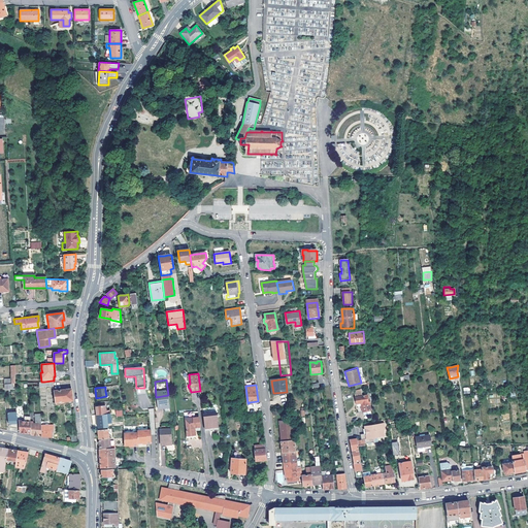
[(55,402),(65,400),(72,400),(71,389),(53,391),(55,402)]
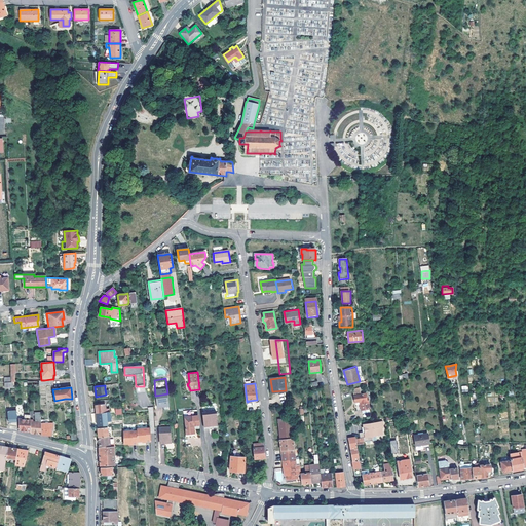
[(360,389),(353,390),(355,402),(360,401),(362,410),(369,408),(368,401),(366,393),(361,395),(360,389)]
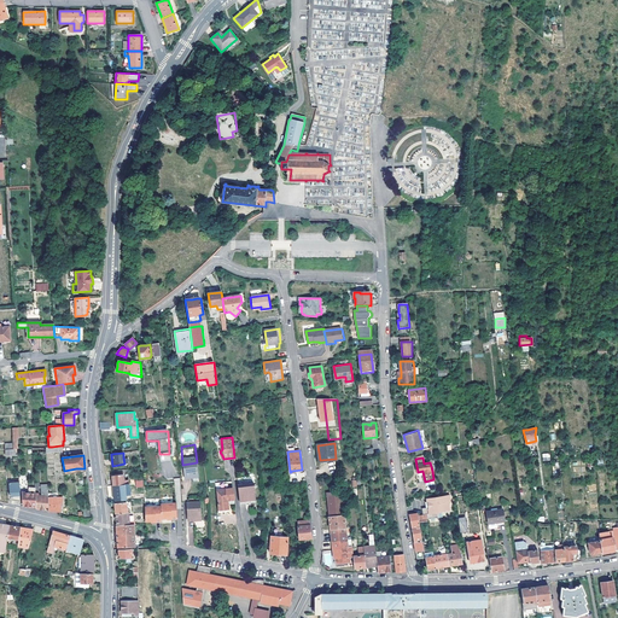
[(108,487),(127,484),(128,484),(128,481),(124,481),(123,474),(112,476),(112,481),(106,481),(108,487)]
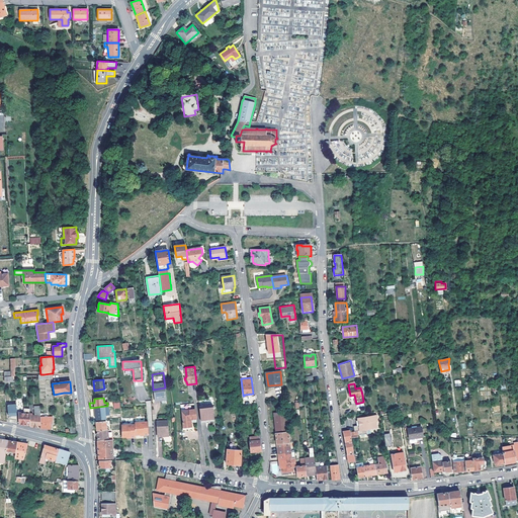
[(8,418),(17,420),(15,401),(7,402),(8,415),(11,414),(11,416),(8,416),(8,418)]
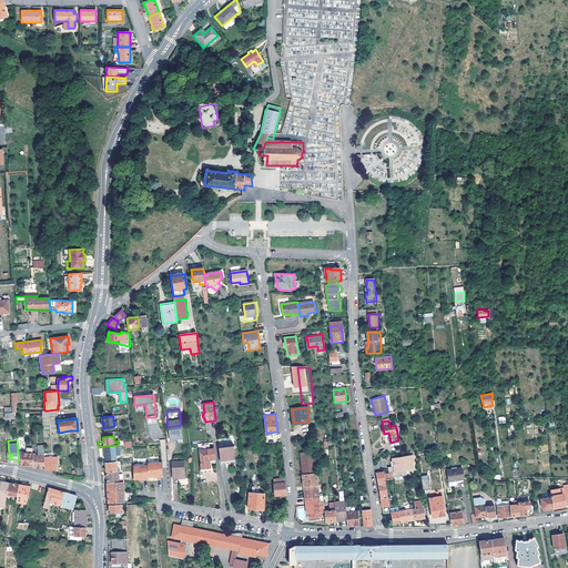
[(230,458),(230,459),(235,458),(233,444),(229,444),(229,443),(227,443),(227,442),(226,442),(225,442),(224,443),(224,444),(219,445),(220,460),(226,459),(226,458),(227,457),(229,457),(229,458),(230,458)]
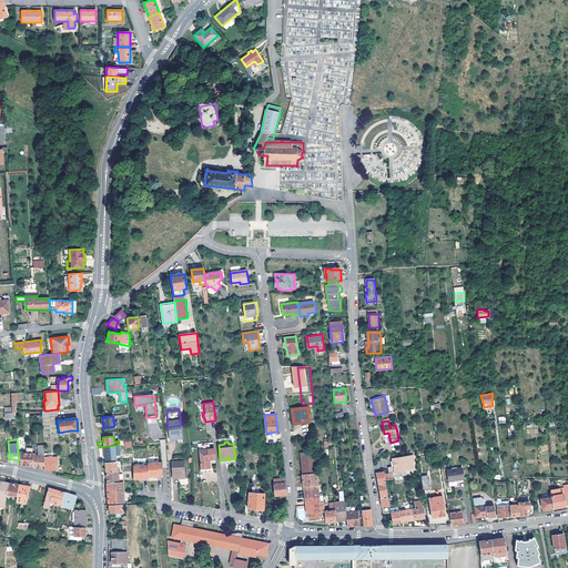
[(44,468),(43,457),(43,445),(37,445),(37,456),(32,455),(33,466),(33,467),(39,467),(44,468)]
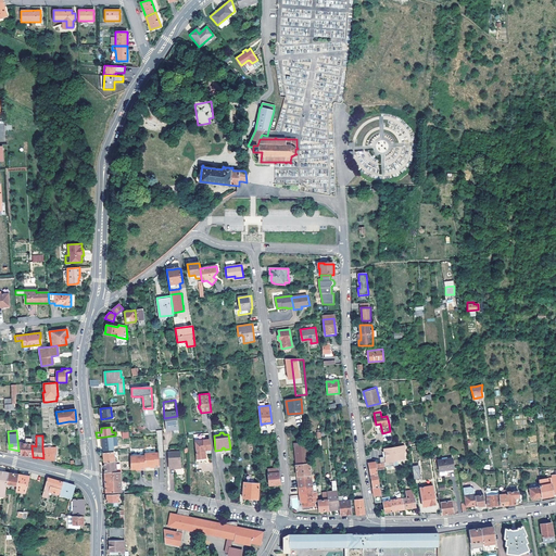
[(115,442),(114,436),(97,438),(98,447),(104,446),(113,445),(113,442),(115,442)]
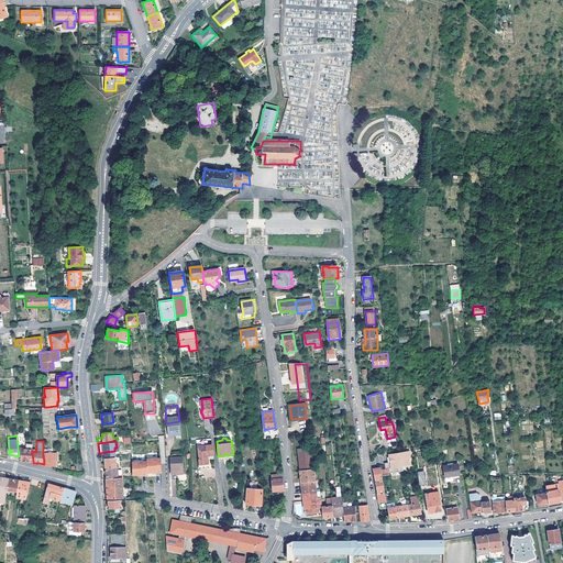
[(25,443),(25,449),(20,449),(21,461),(26,461),(33,462),(32,451),(32,444),(25,443)]
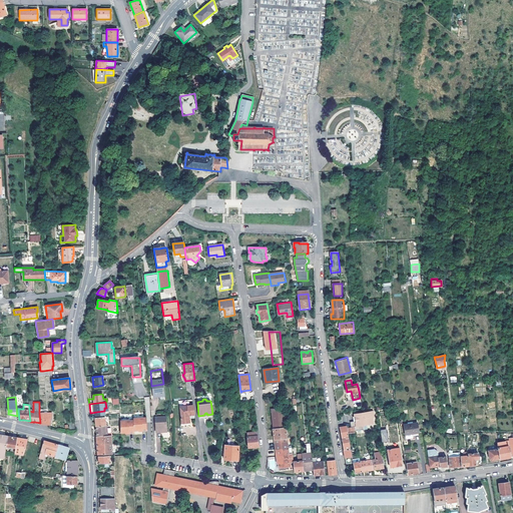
[(274,429),(286,427),(284,407),(271,409),(274,429)]
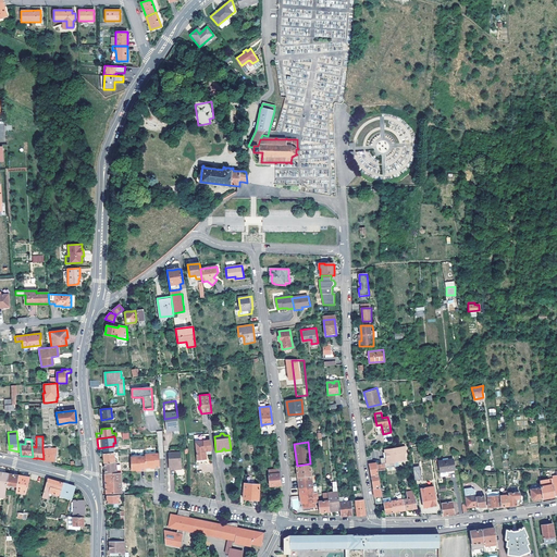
[(410,447),(411,454),(419,452),(418,444),(412,445),(412,446),(410,447)]
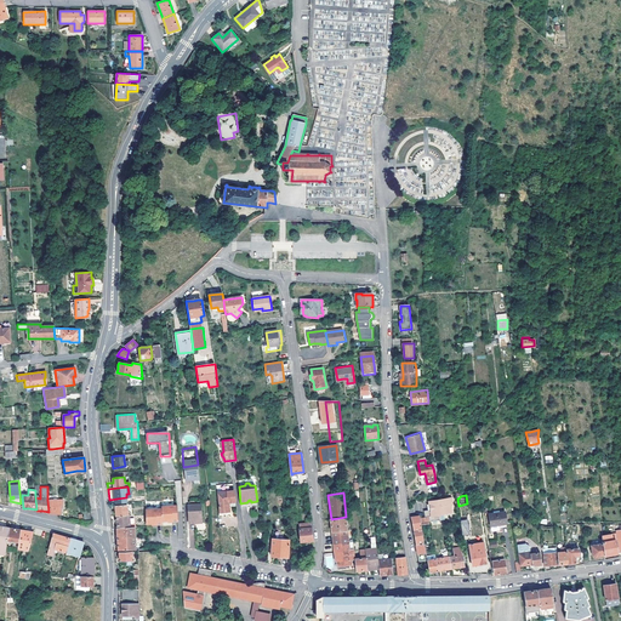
[(218,497),(220,518),(231,517),(229,503),(235,503),(234,496),(218,497)]
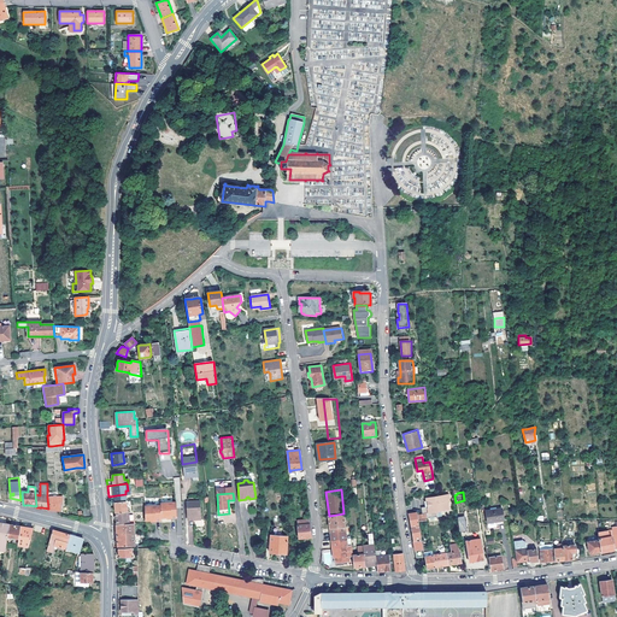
[(427,499),(427,504),(429,504),(429,506),(428,506),(422,507),(423,515),(428,513),(428,518),(439,516),(439,511),(450,510),(448,501),(451,501),(448,494),(427,499)]
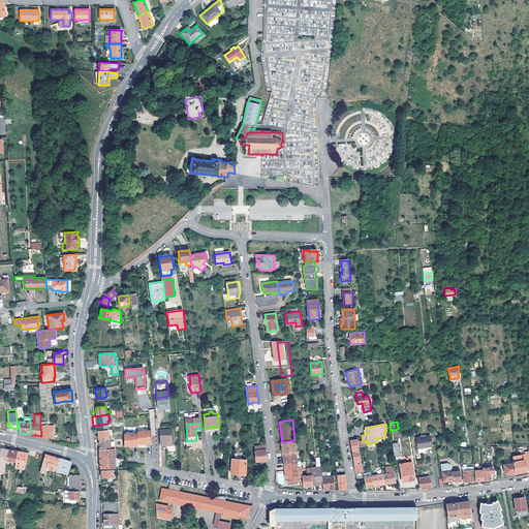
[(41,436),(41,437),(47,437),(52,437),(52,432),(54,432),(54,426),(40,426),(41,436)]
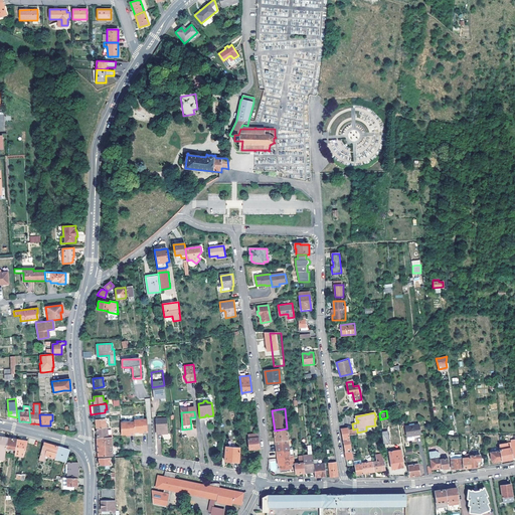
[(97,427),(106,427),(106,418),(96,419),(97,427)]
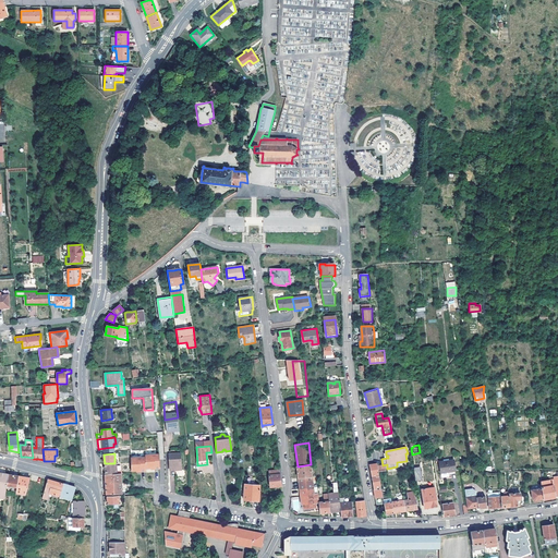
[(182,470),(181,453),(168,453),(169,466),(169,469),(177,468),(177,470),(182,470)]
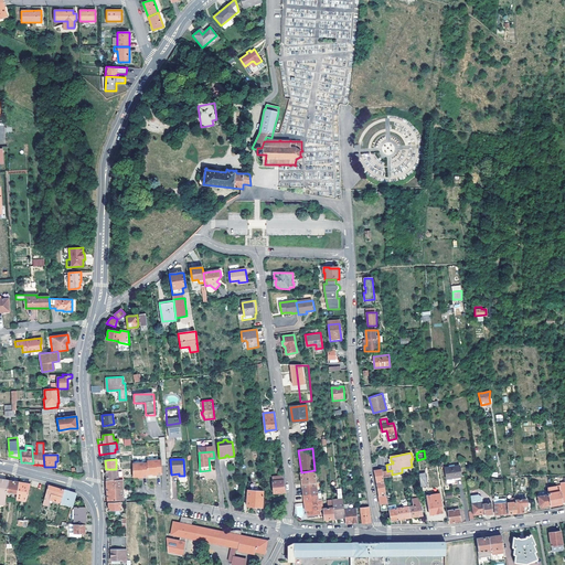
[(147,462),(132,464),(134,477),(142,476),(142,477),(148,477),(148,473),(157,473),(157,475),(162,475),(161,460),(147,460),(147,462)]
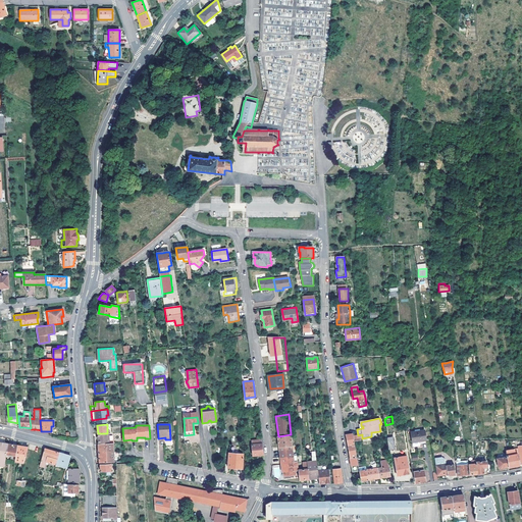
[(99,444),(113,442),(113,435),(109,435),(109,433),(107,433),(98,433),(99,444)]
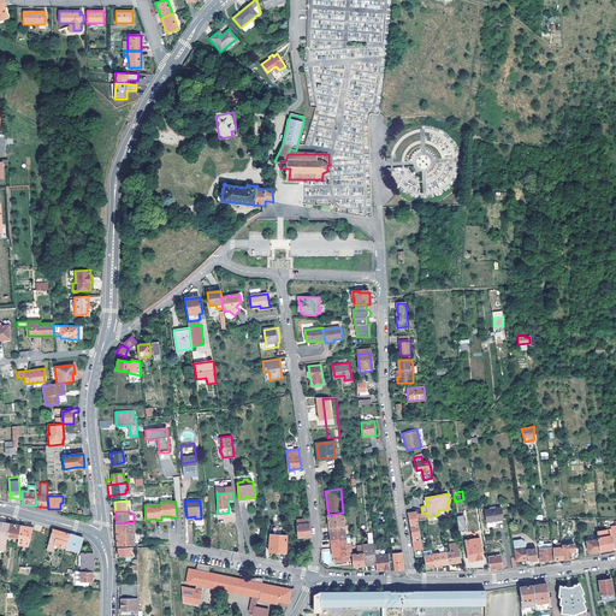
[(498,525),(498,523),(503,522),(502,511),(486,513),(489,528),(489,529),(496,528),(495,525),(498,525)]
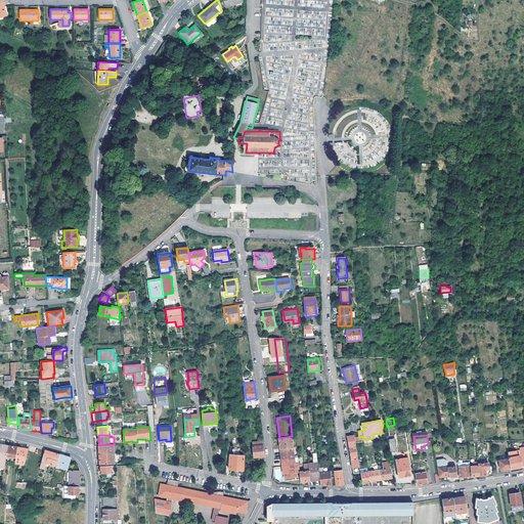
[(279,438),(280,448),(294,446),(292,436),(279,438)]
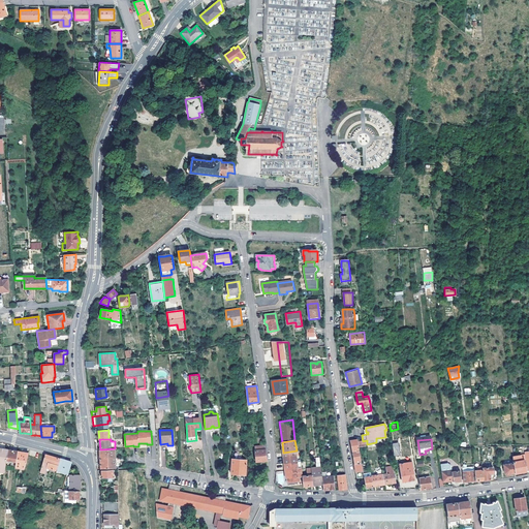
[(355,464),(362,462),(361,457),(359,447),(360,447),(359,446),(359,442),(359,440),(351,441),(353,455),(355,464)]
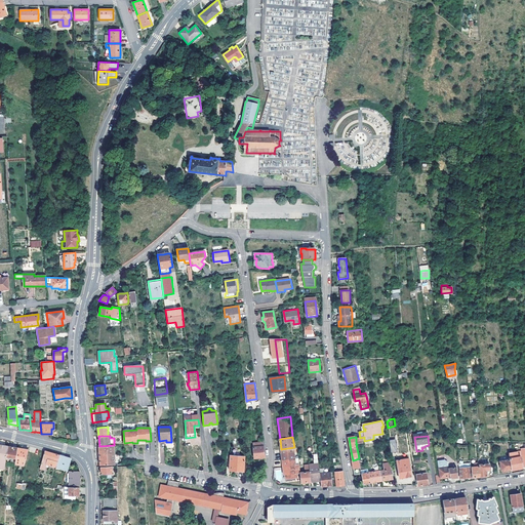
[(396,438),(390,439),(392,451),(398,450),(396,438)]
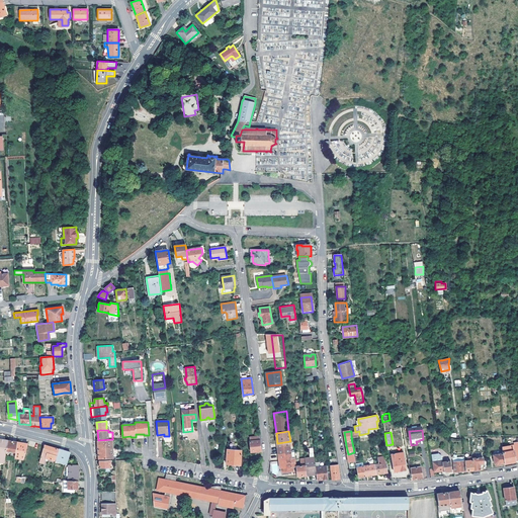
[(251,451),(261,450),(260,437),(250,438),(251,451)]
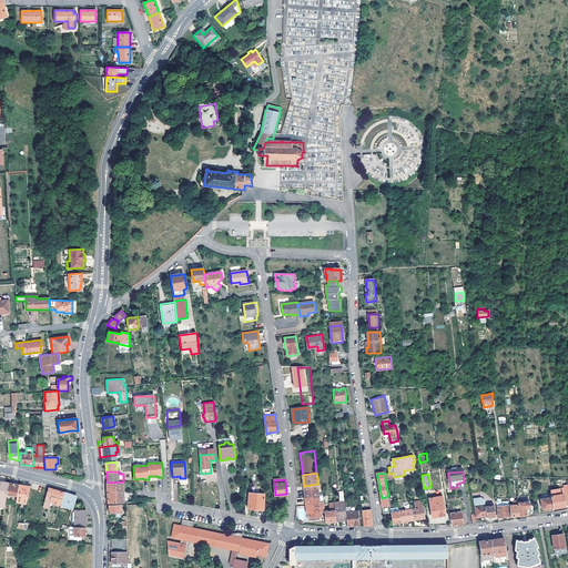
[(123,482),(108,483),(108,503),(124,503),(123,482)]
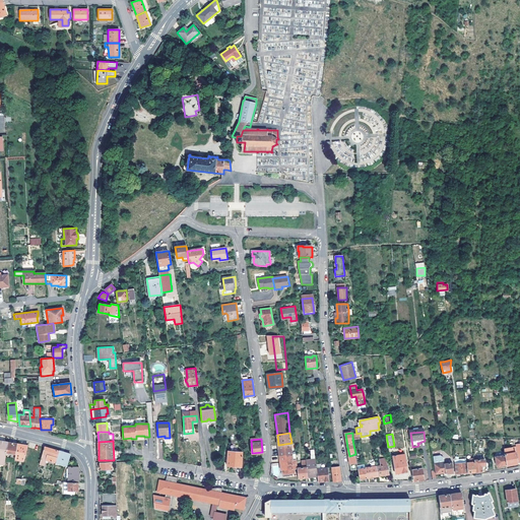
[(6,453),(15,455),(17,445),(8,443),(6,453)]
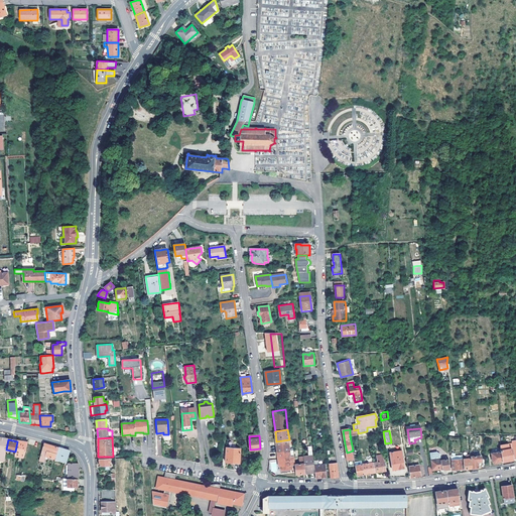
[(276,441),(277,452),(290,449),(289,439),(276,441)]
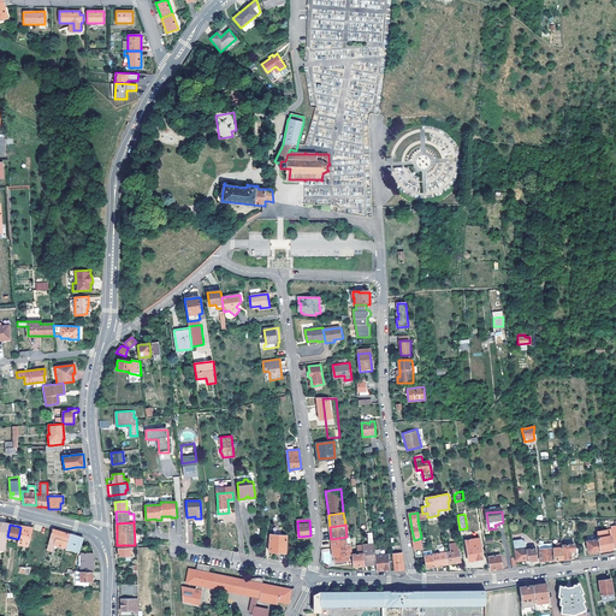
[(609,529),(598,531),(598,539),(600,551),(615,548),(615,526),(608,527),(609,529)]
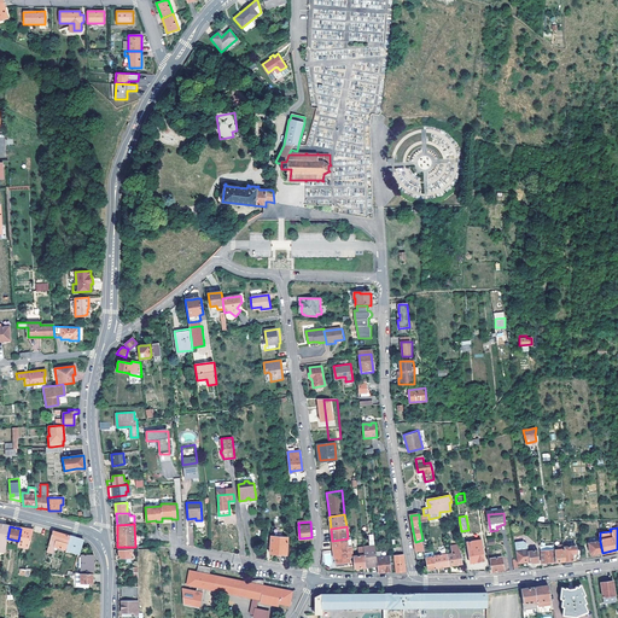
[(17,546),(28,549),(33,531),(21,529),(18,541),(17,546)]
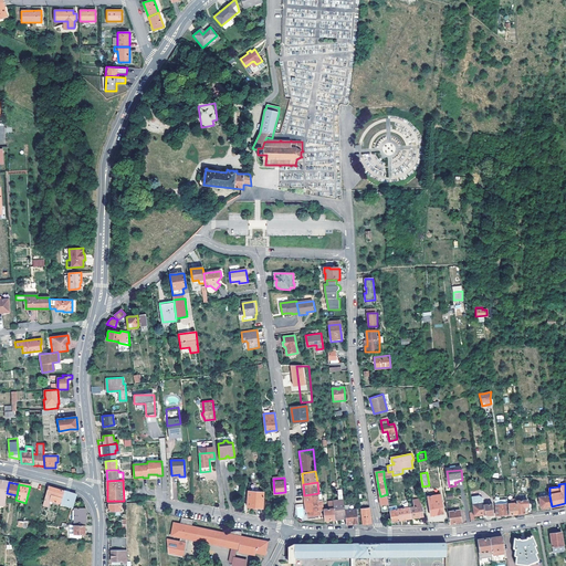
[(51,501),(61,503),(61,502),(64,491),(55,489),(48,486),(43,506),(48,507),(50,501),(51,495),(53,495),(51,501)]
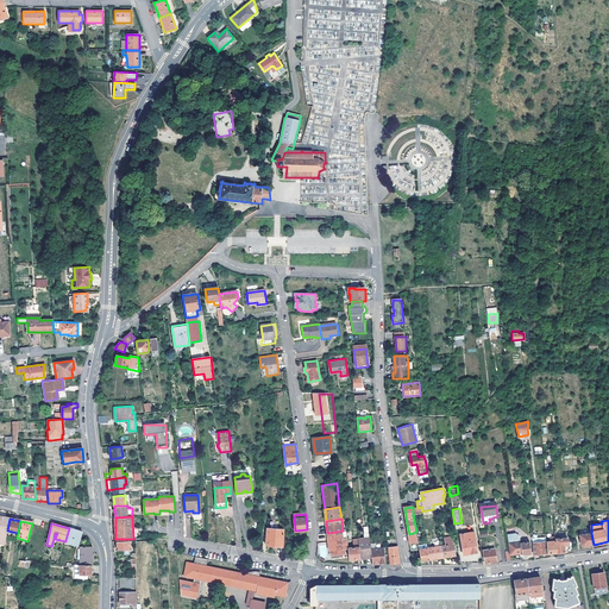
[(79,545),(83,532),(82,532),(76,531),(69,528),(66,540),(79,545)]
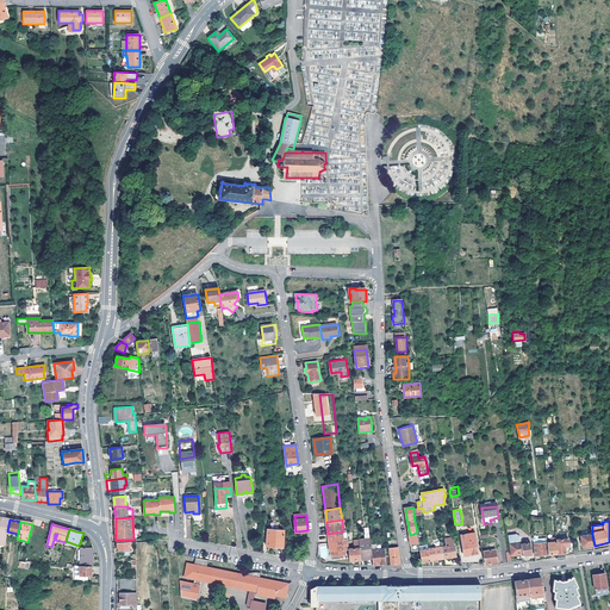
[(284,547),(284,530),(268,529),(267,546),(284,547)]
